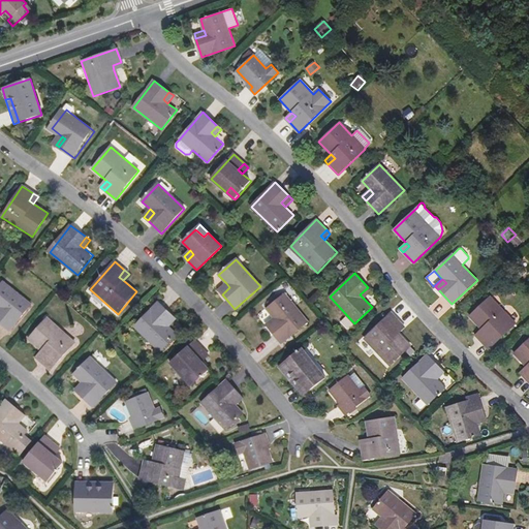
[(32,306),(5,282),(0,287),(0,309),(2,312),(0,313),(0,322),(10,332),(32,306)]
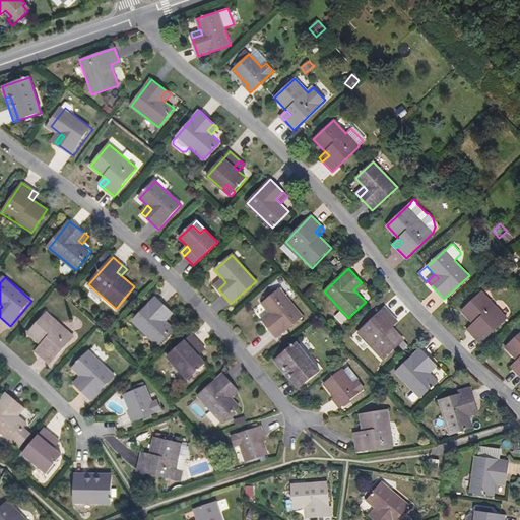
[(214,285),(218,289),(225,282),(222,278),(214,285)]
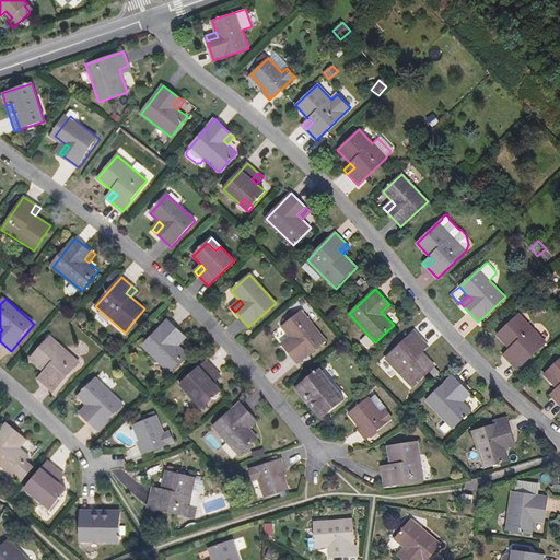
[(393,307),(389,304),(381,312),(385,316),(393,307)]
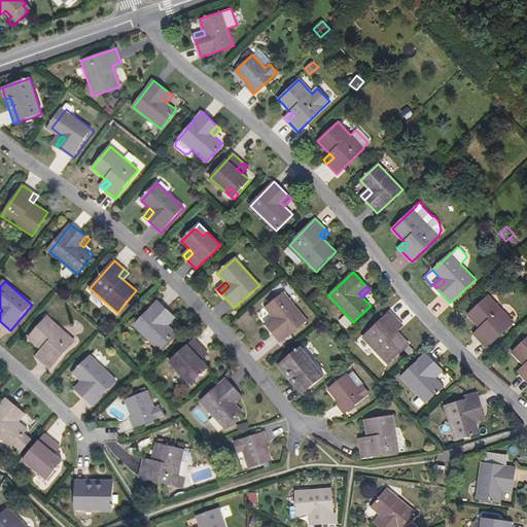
[(268,325),(281,340),(307,317),(282,290),(265,306),(272,314),(276,318),(268,325)]
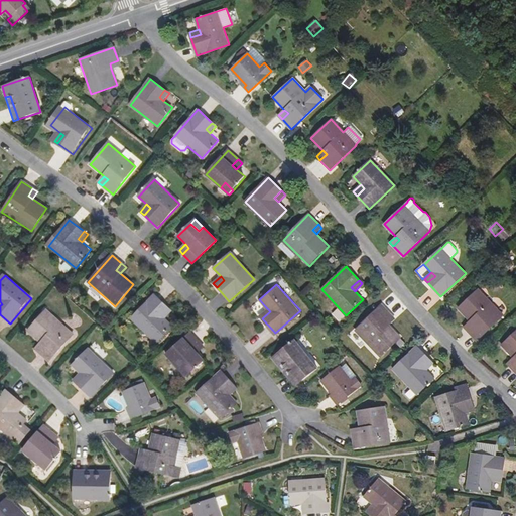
[(467,332),(477,341),(503,316),(478,289),(458,308),(469,321),(473,326),(467,332)]
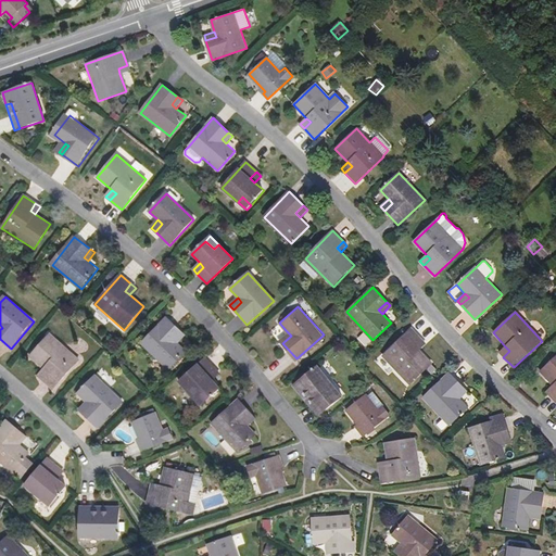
[(177,343),(173,339),(180,331),(166,318),(141,343),(167,369),(185,352),(177,343)]
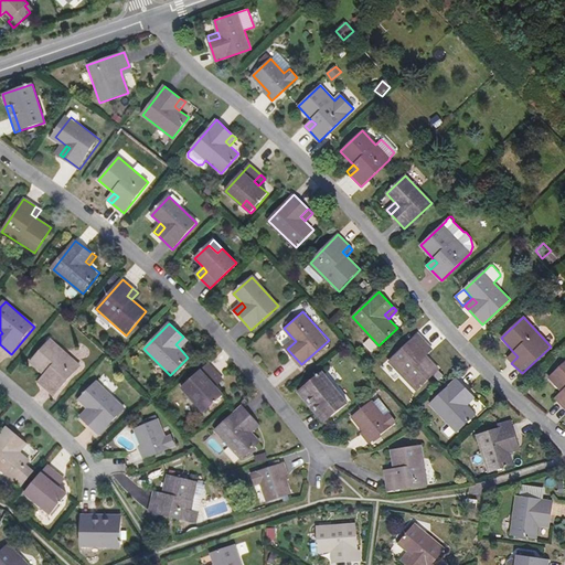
[(428,347),(418,336),(390,362),(417,392),(439,371),(426,356),(422,352),(428,347)]
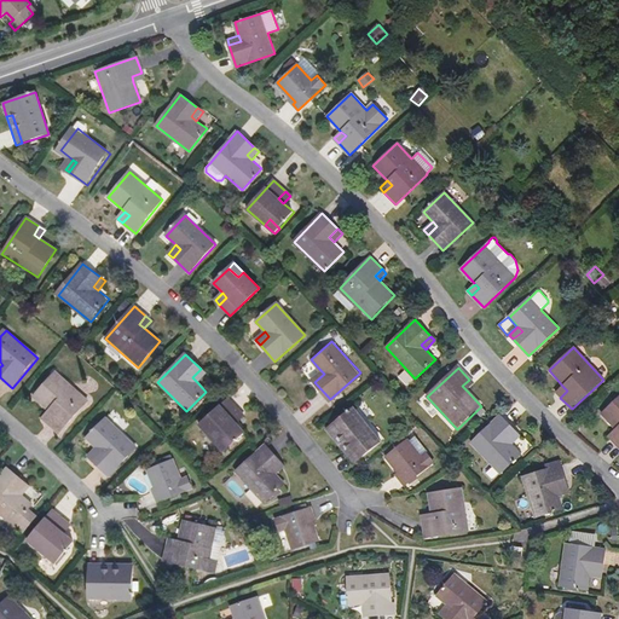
[(197,382),(206,374),(201,369),(192,377),(197,382)]
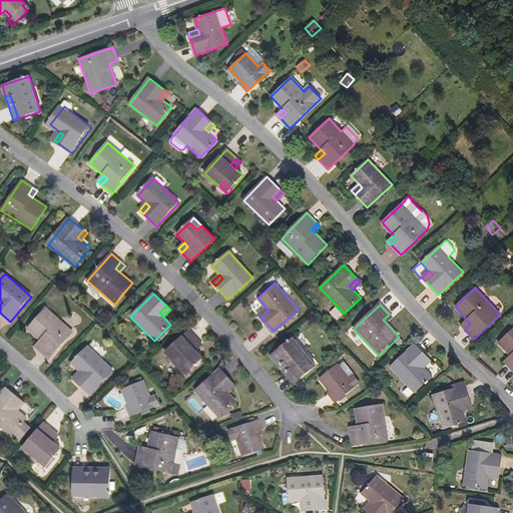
[(258,313),(261,317),(269,310),(265,306),(258,313)]
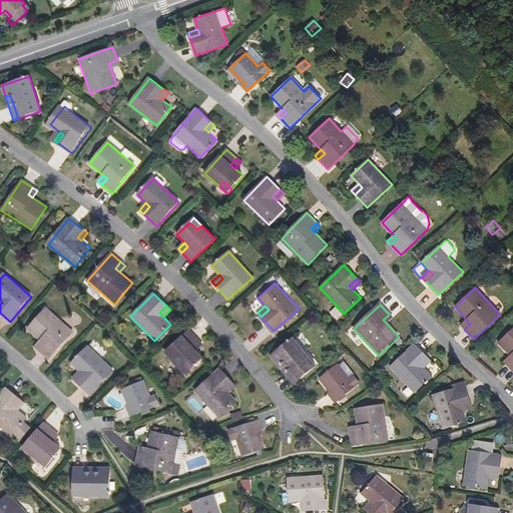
[(49,359),(74,333),(48,308),(29,328),(41,340),(45,344),(39,350),(49,359)]
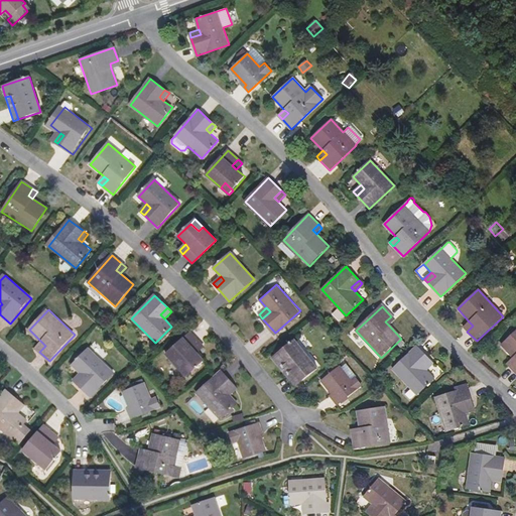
[(395,319),(391,316),(385,321),(389,326),(395,319)]
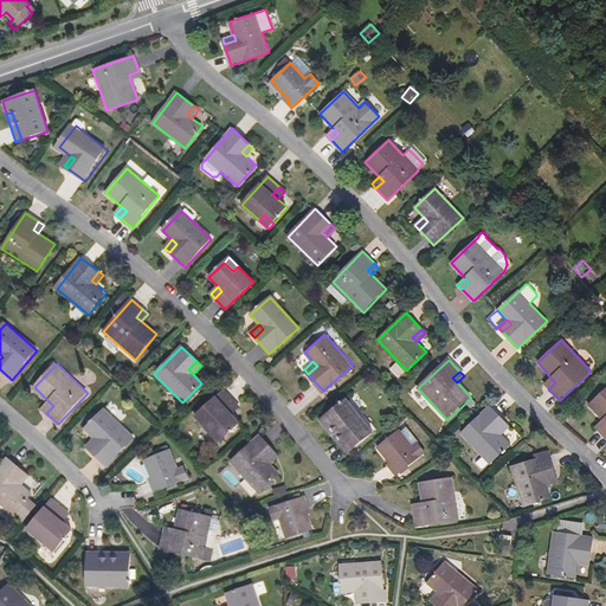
[(543,384),(548,389),(555,382),(550,378),(543,384)]
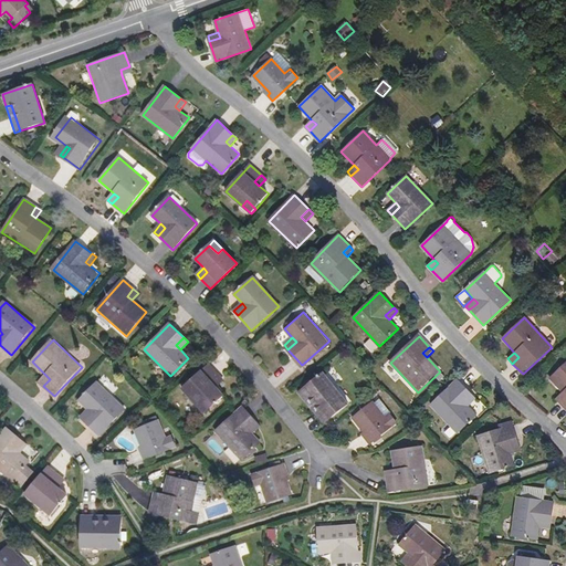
[(565,408),(565,363),(551,378),(563,391),(565,395),(565,397),(561,402),(565,408)]
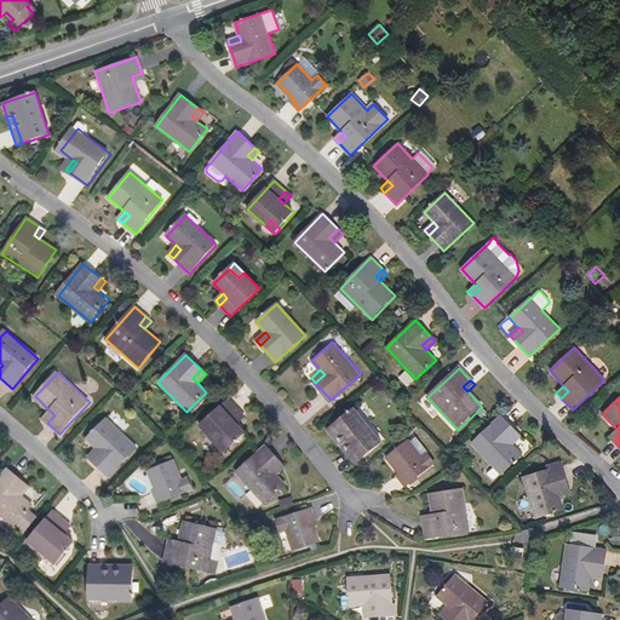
[(245,434),(236,424),(231,418),(239,411),(229,400),(199,426),(213,442),(219,437),(229,448),(245,434)]
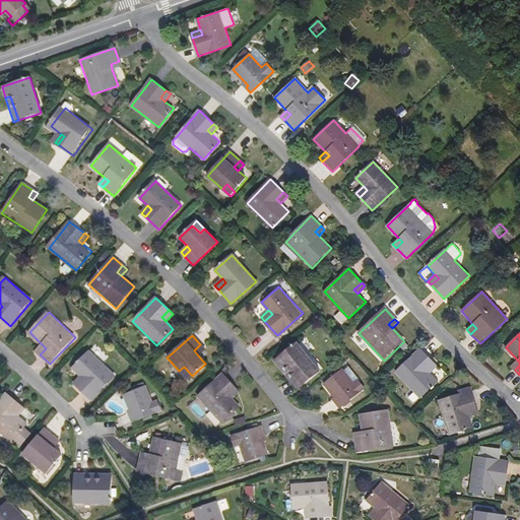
[(302,386),(320,371),(297,342),(274,361),(281,370),(285,367),(302,386)]
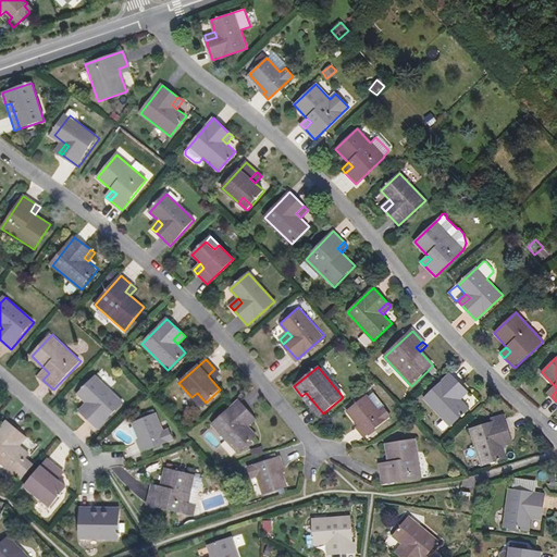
[(42,380),(49,373),(45,369),(38,375),(42,380)]
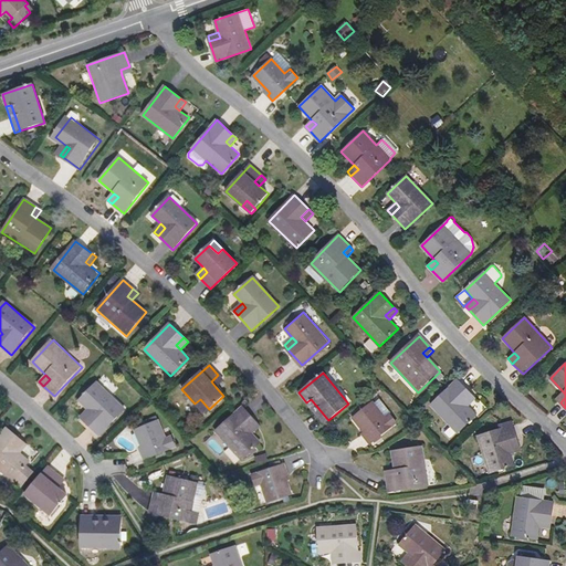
[(216,387),(222,380),(218,375),(211,381),(216,387)]
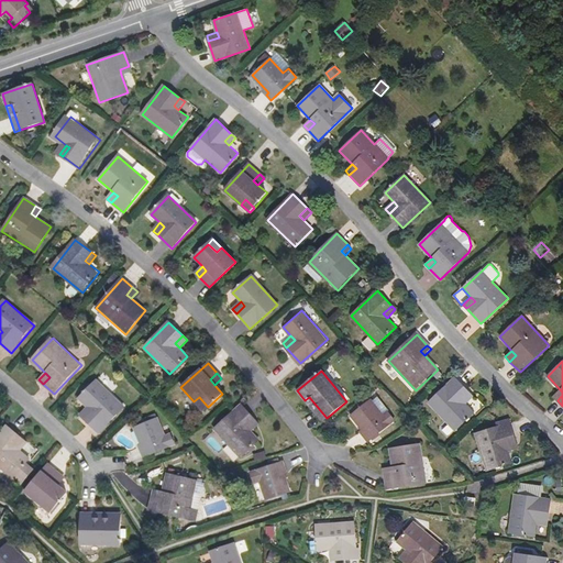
[(427,401),(453,429),(472,411),(463,403),(460,398),(467,390),(453,376),(427,401)]
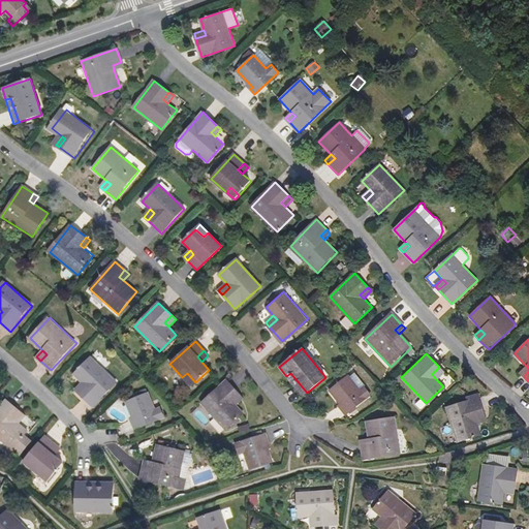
[(121,382),(95,354),(74,375),(86,387),(90,392),(84,398),(93,407),(121,382)]
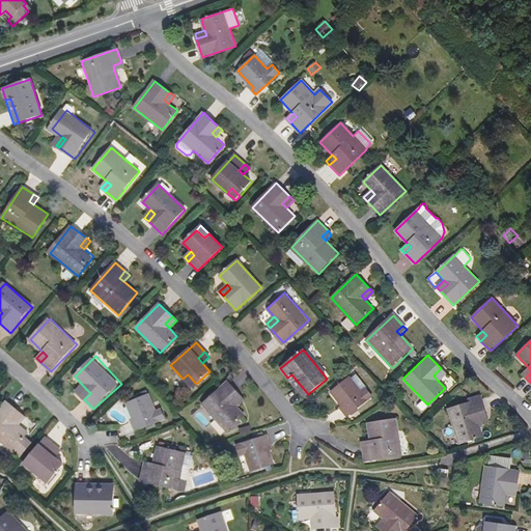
[(526,378),(530,372),(530,370),(528,367),(522,374),(526,378)]
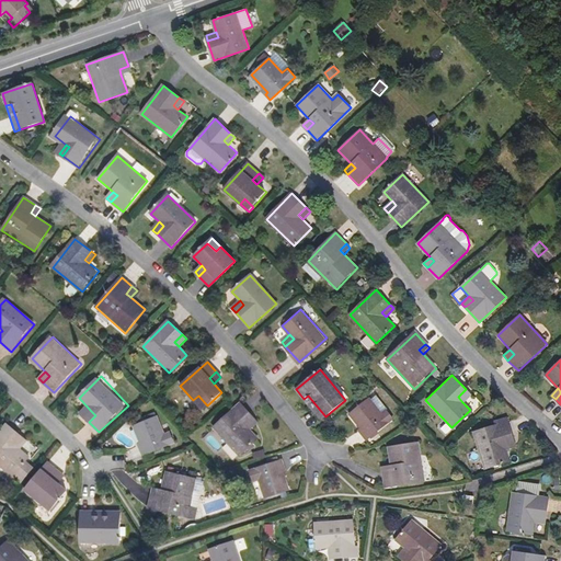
[(470,393),(466,389),(458,397),(461,401),(470,393)]
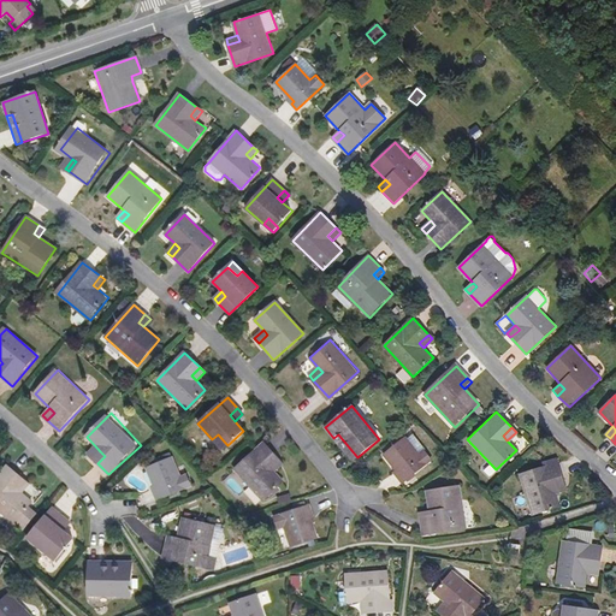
[(398,478),(403,483),(433,458),(425,449),(426,449),(413,432),(406,438),(402,433),(392,442),(396,445),(384,455),(401,475),(398,478)]
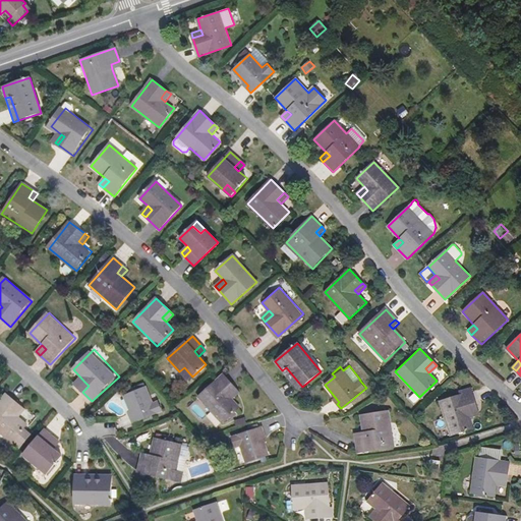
[(192,377),(184,367),(179,371),(187,381),(192,377)]
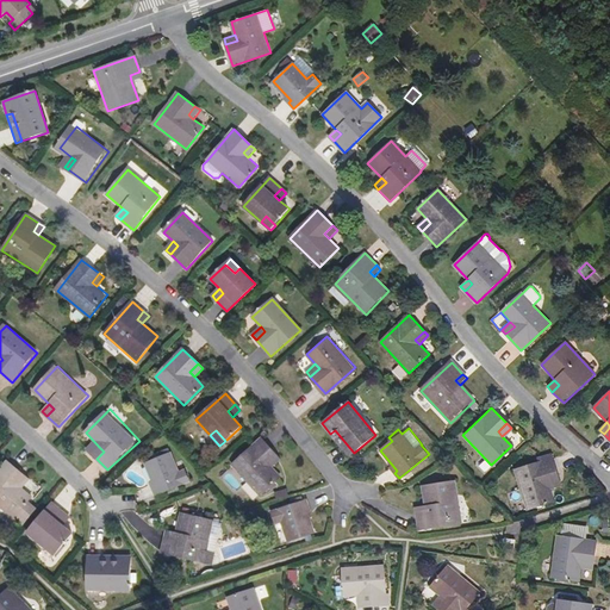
[(335,430),(330,434),(349,458),(354,453),(335,430)]
